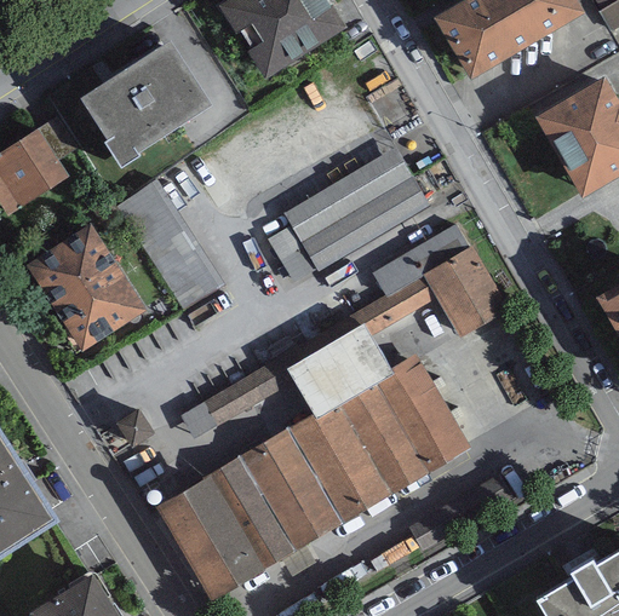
[(350,26),(333,0),(231,0),(222,6),(268,79),(350,26)]
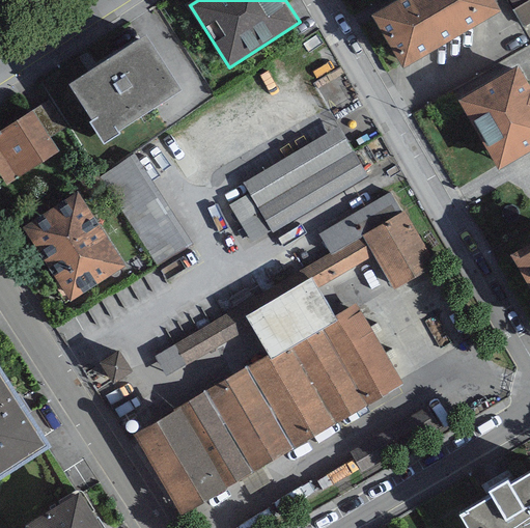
[(500,12),(493,0),(401,0),(372,18),(402,70),(500,12)]
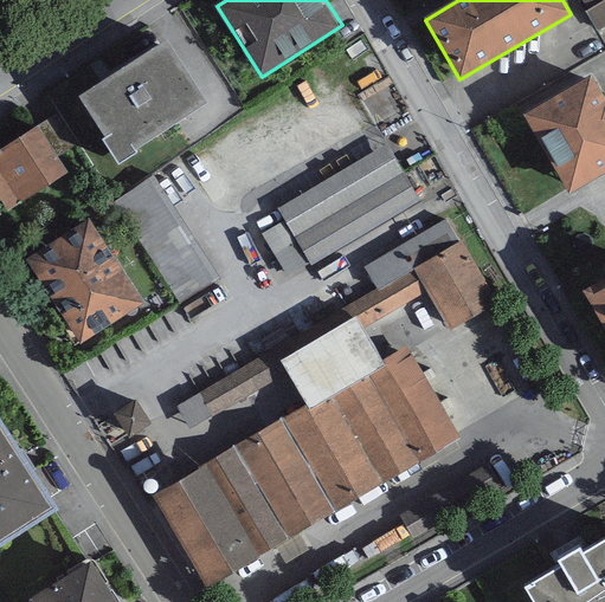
[(604,5),(591,13),(602,33),(604,32),(604,5)]
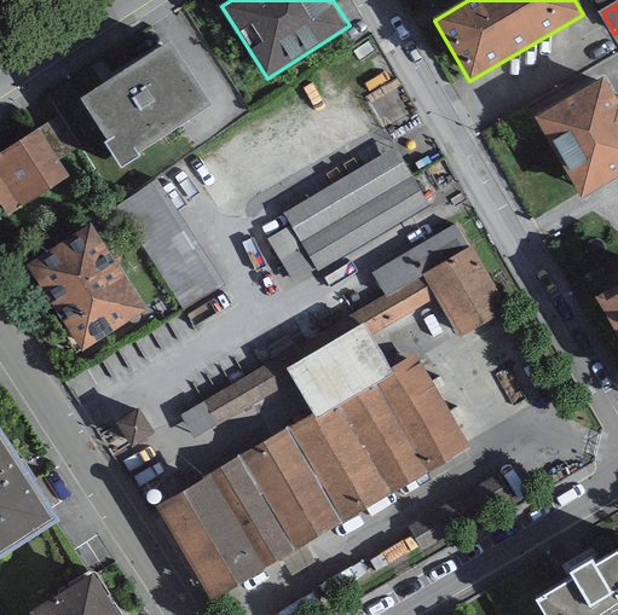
[(211,110),(169,44),(80,98),(121,166),(211,110)]
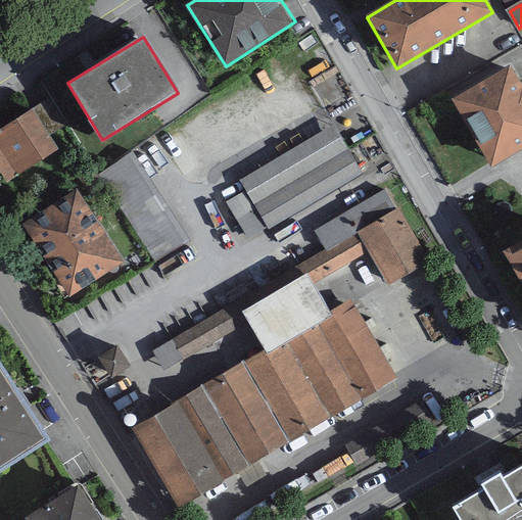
[(521,87),(511,66),(453,100),(490,168),(521,149),(521,87)]
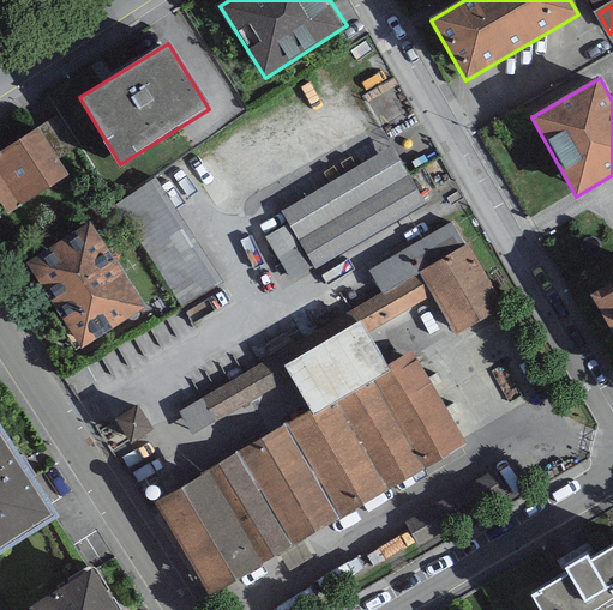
[(68,176),(37,127),(0,150),(0,199),(8,213),(68,176)]
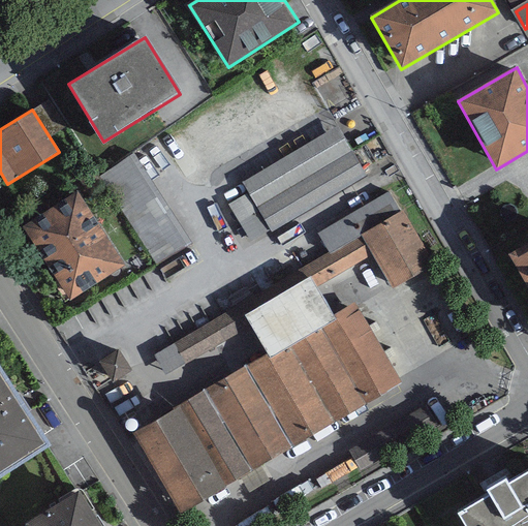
[(370,178),(339,125),(242,181),(272,234),(370,178)]
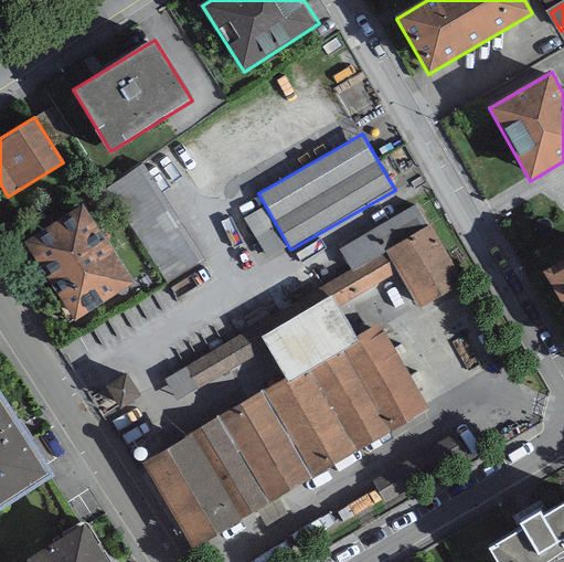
[(113,187),(134,223),(150,213),(157,224),(176,214),(148,167),(113,187)]
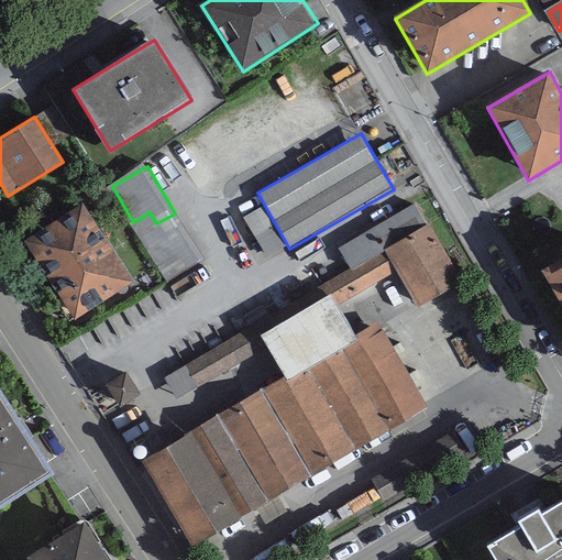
[(135,282),(86,202),(24,241),(74,320),(135,282)]
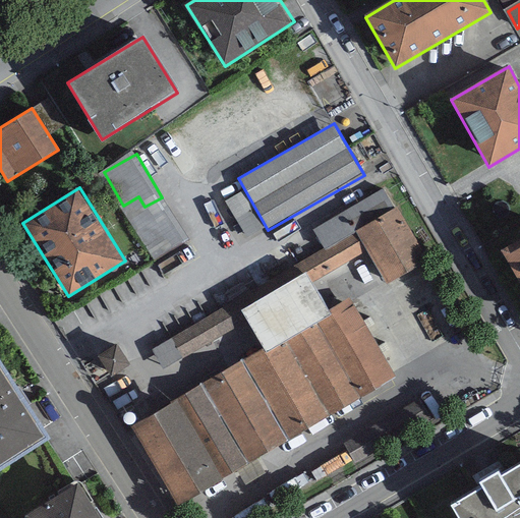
[(395,206),(384,187),(312,228),(324,246),(326,249),(358,231),(357,228),(395,206)]
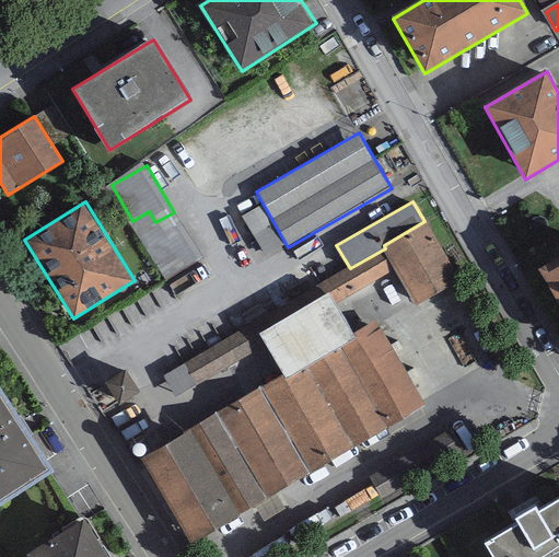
[(462,278),(428,220),(424,221),(384,245),(385,248),(350,268),(348,265),(323,279),(329,290),(337,302),(395,268),(416,304),(462,278)]
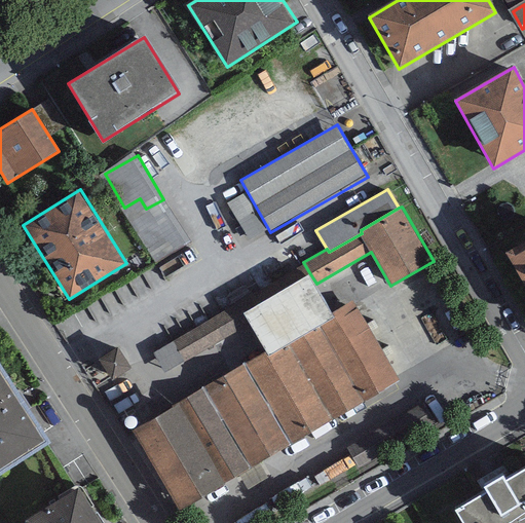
[(524,244),(505,255),(524,289),(524,244)]
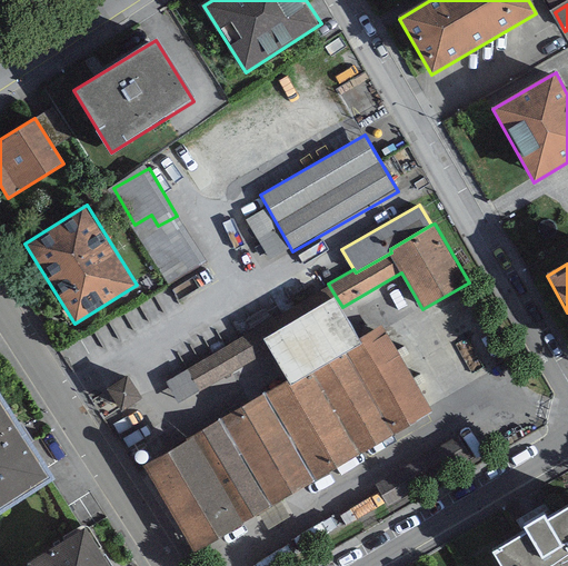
[(335,295),(263,338),(269,348),(289,380),(360,338),(342,307),(335,295)]
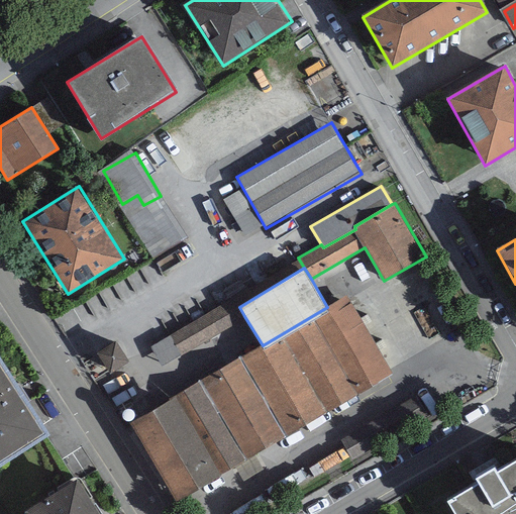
[(393,373),(347,295),(327,307),(263,345),(130,424),(177,501),(393,373)]
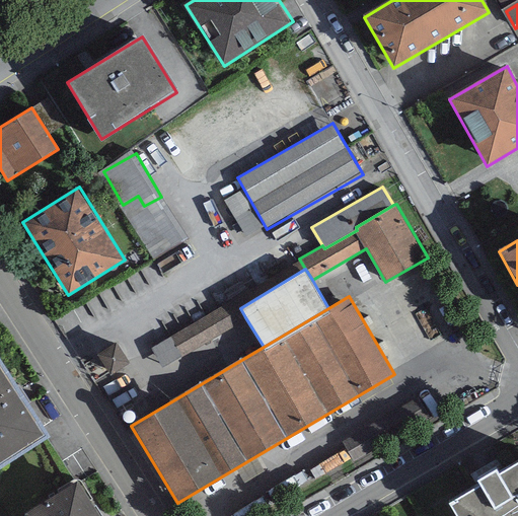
[(234,297),(171,336),(183,355),(245,317),(240,308),(234,297)]
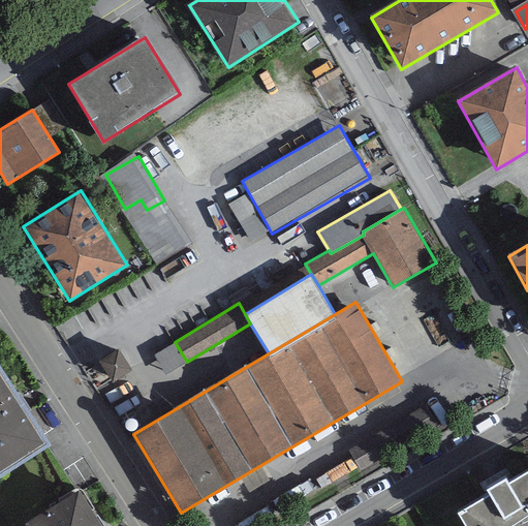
[(166,374),(187,362),(175,342),(154,354),(166,374)]
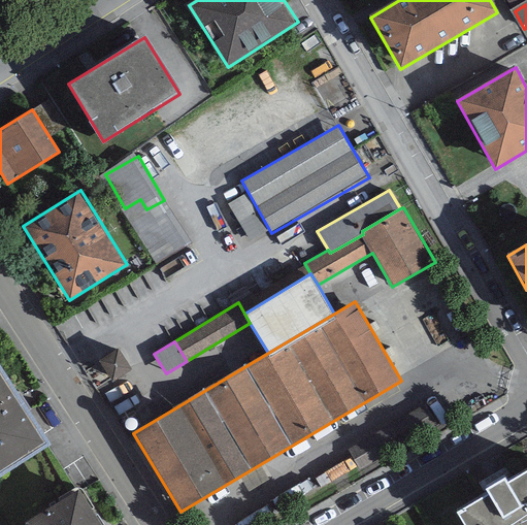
[(0,478),(52,445),(0,365),(0,478)]
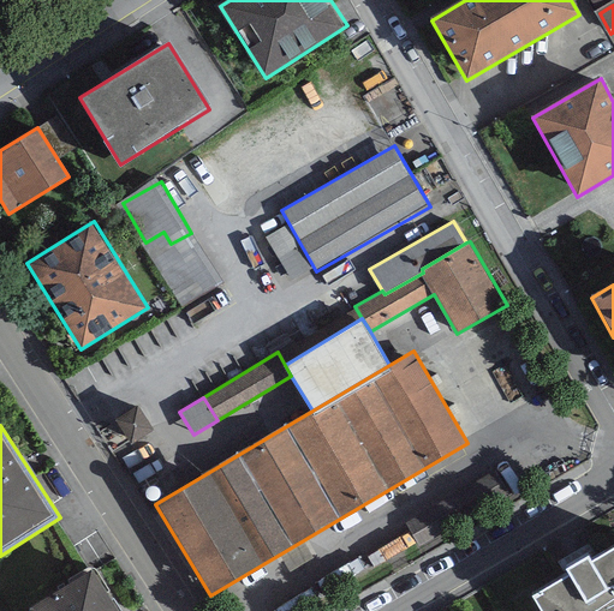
[(570,576),(534,598),(541,610),(613,610),(613,550),(591,563),(589,558),(567,571),(570,576)]
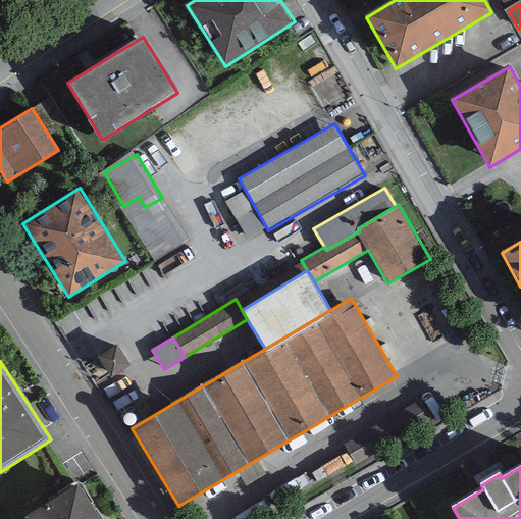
[(101,518),(79,482),(23,517),(24,518),(101,518)]
